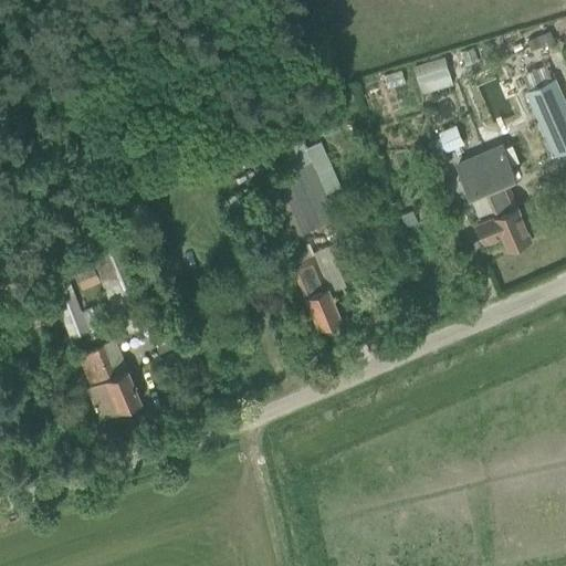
[(537,37),(542,45),(542,48),(555,42),(551,30),(537,37)]
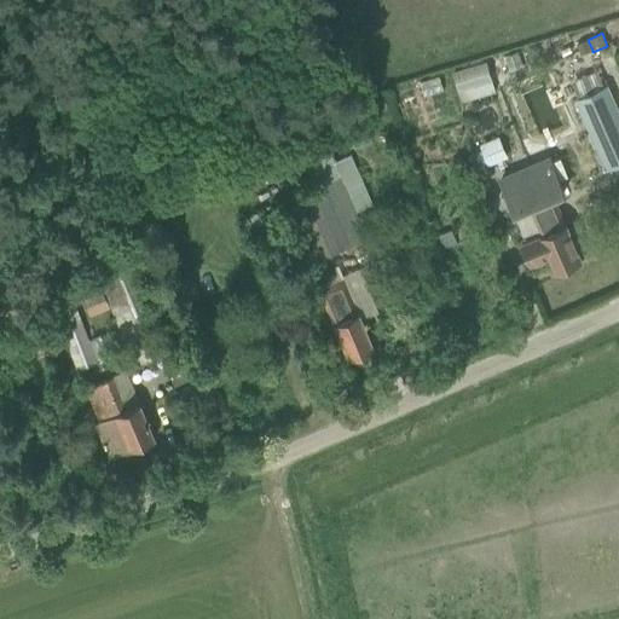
[(593,50),(588,40),(577,45),(582,55),(593,50)]
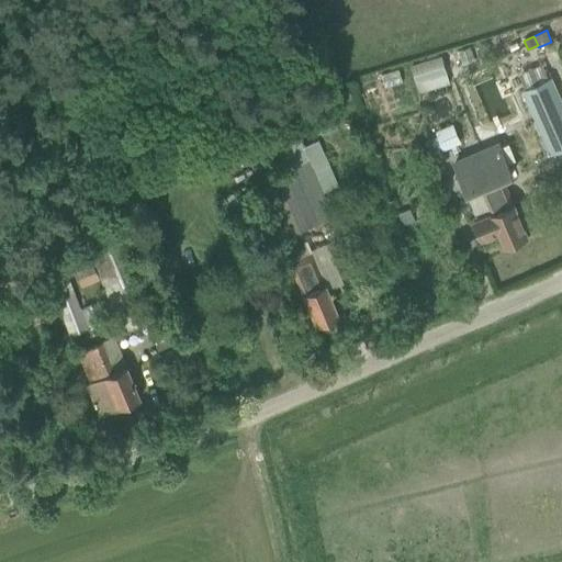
[(416,83),(447,74),(441,56),(411,66),(416,83)]
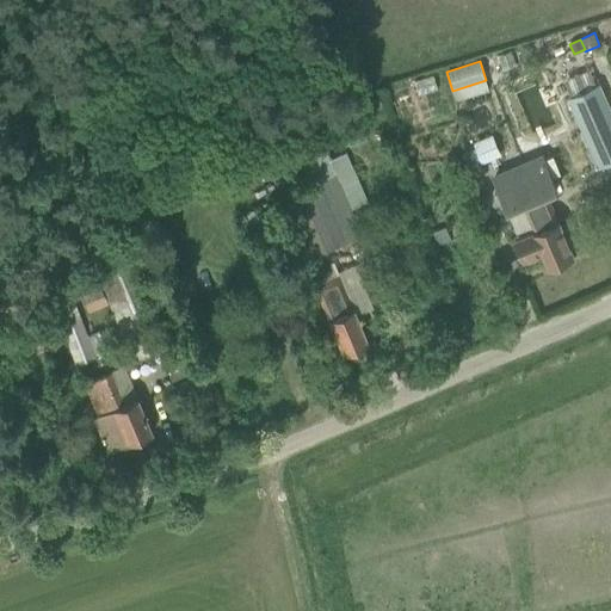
[(610,111),(600,86),(569,99),(599,166),(610,160),(610,111)]
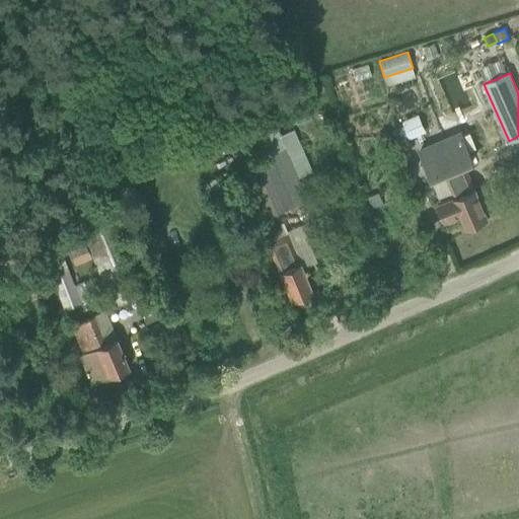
[(274,115),(278,124),(314,108),(310,99),(274,115)]
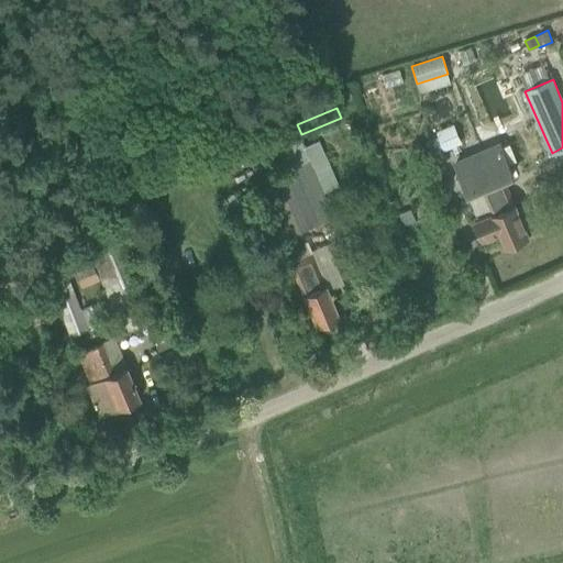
[(433,155),(445,151),(440,136),(427,142),(433,155)]
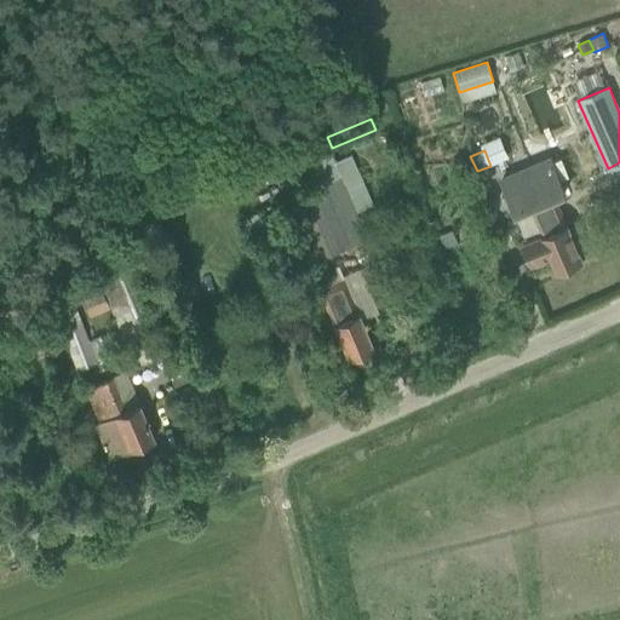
[(500,177),(511,204),(515,211),(529,205),(543,235),(522,242),(532,265),(552,257),(558,270),(587,258),(580,241),(575,244),(568,225),(557,199),(568,194),(551,155),(500,177)]
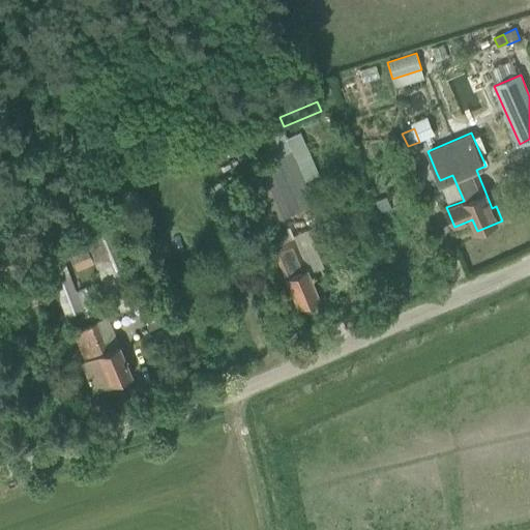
[(193,153),(203,154),(204,147),(194,145),(193,153)]
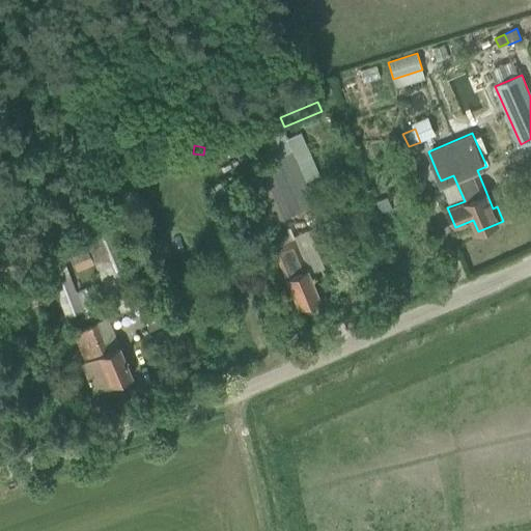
[(245,170),(268,224),(313,204),(290,150),(245,170)]
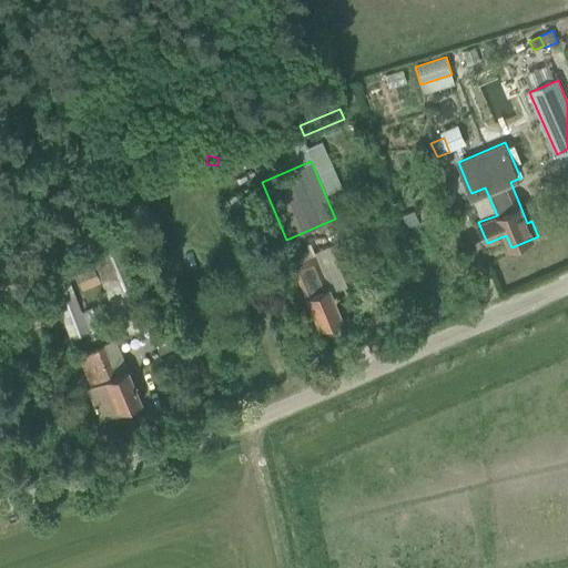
[(241,203),(234,194),(227,199),(233,208),(241,203)]
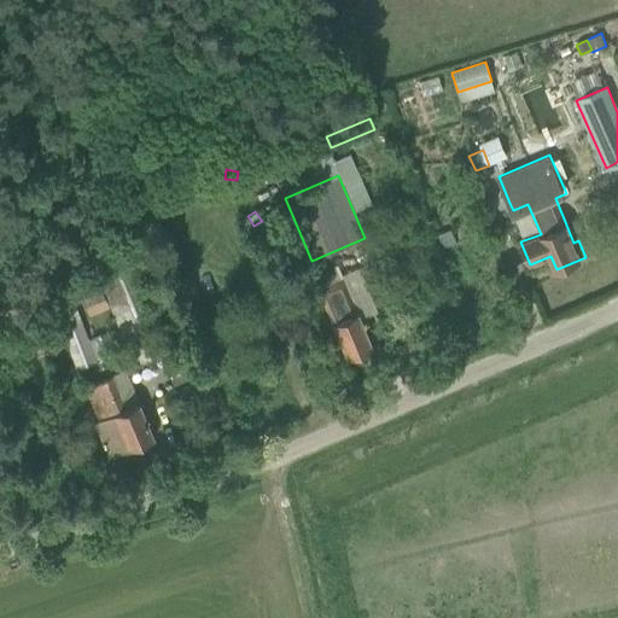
[(252,226),(246,216),(238,221),(244,231),(252,226)]
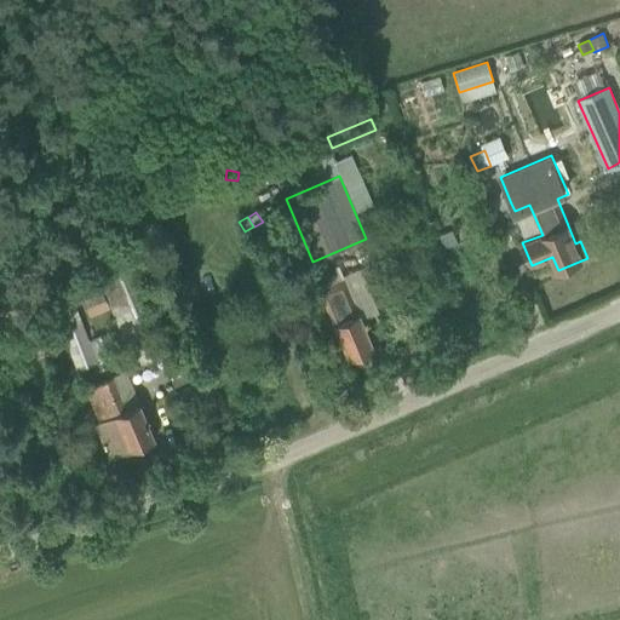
[(135,366),(172,351),(130,252),(92,267),(101,287),(104,298),(135,366)]
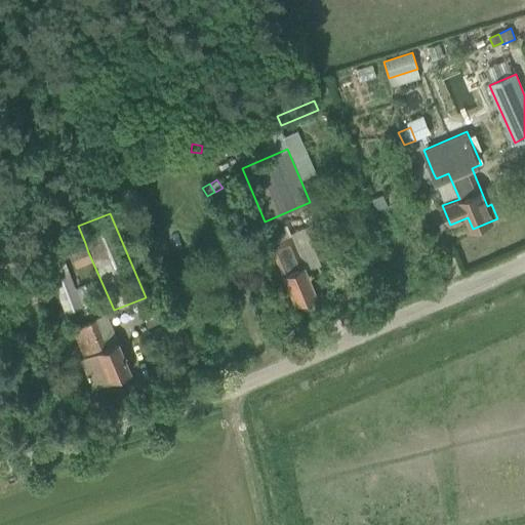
[(315,294),(303,265),(291,238),(270,246),(293,304),(315,294)]
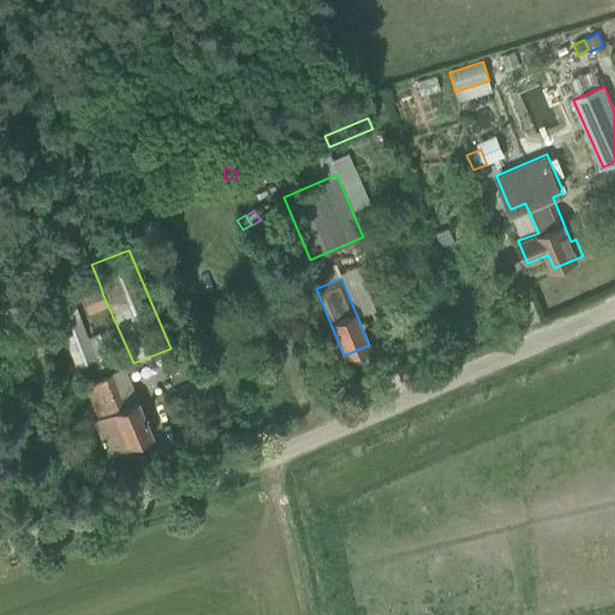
[(84,304),(103,296),(100,285),(79,293),(84,304)]
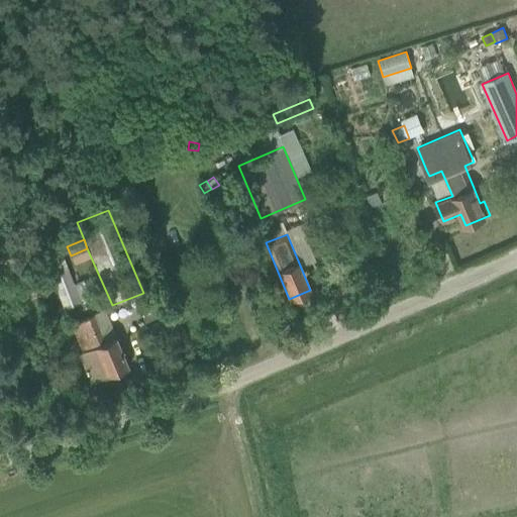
[(63,310),(80,303),(58,243),(40,250),(63,310)]
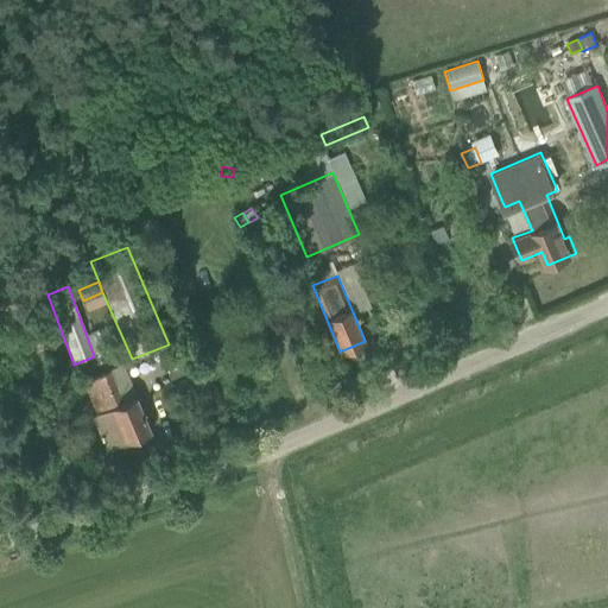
[(189,348),(162,359),(169,379),(196,368),(189,348)]
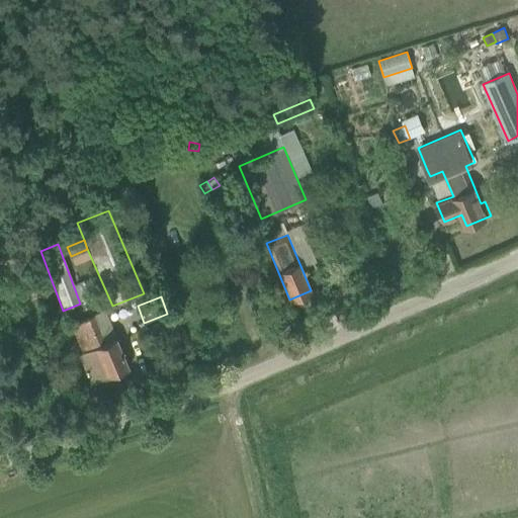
[(78,352),(91,381),(127,366),(115,337),(104,342),(93,315),(71,324),(82,351),(78,352)]
